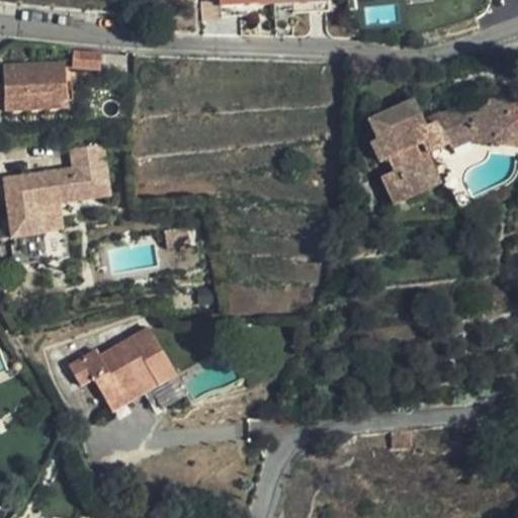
[(0,0),(0,2),(45,7),(114,14),(115,0),(0,0)]
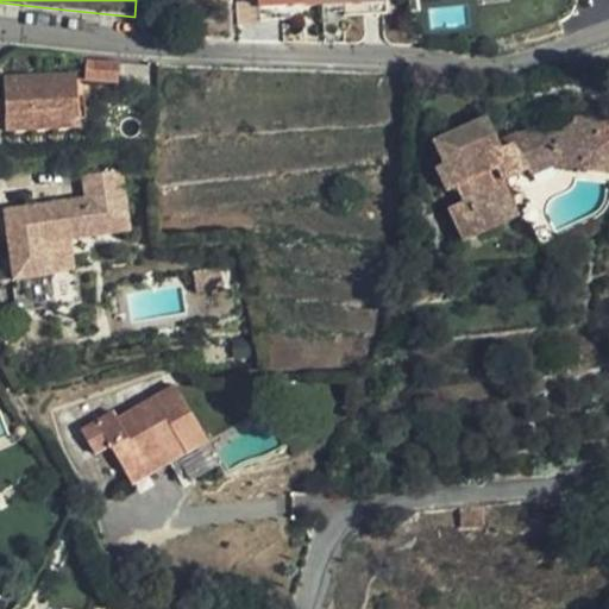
[(387,13),(385,0),(257,0),(259,18),(302,18),(301,5),(344,2),(345,14),(387,13)]
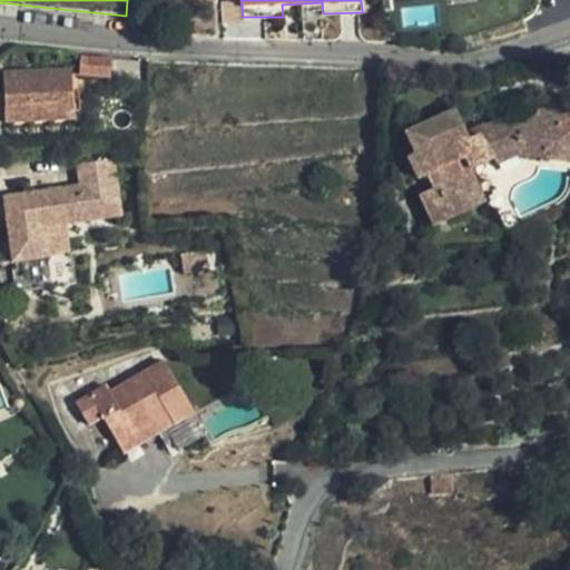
[(110,78),(111,58),(81,57),(79,76),(110,78)]
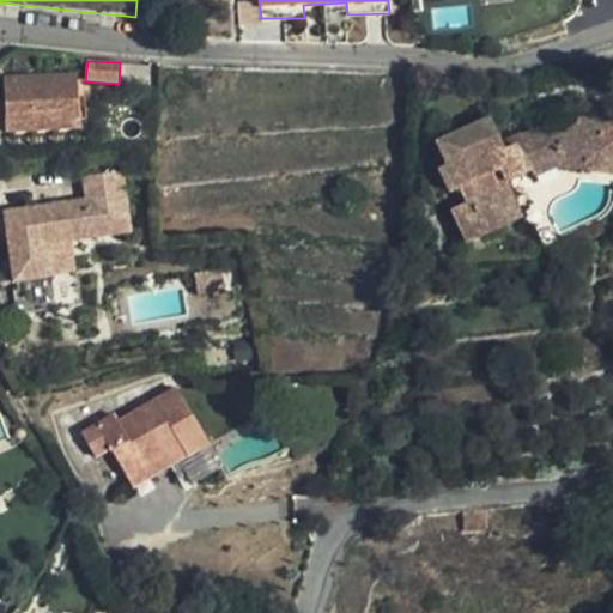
[(82,129),(78,76),(5,79),(7,133),(82,129)]
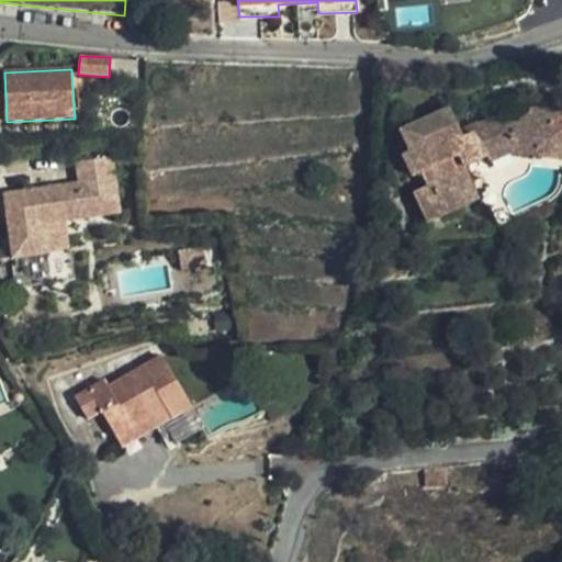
[(429,223),(456,212),(449,193),(473,182),(467,167),(490,157),(487,152),(508,143),(534,149),(540,122),(561,126),(561,111),(544,107),(516,120),(499,115),(480,125),(475,135),(463,139),(449,111),(404,132),(413,153),(406,156),(415,176),(423,175),(429,187),(415,194),(429,223)]
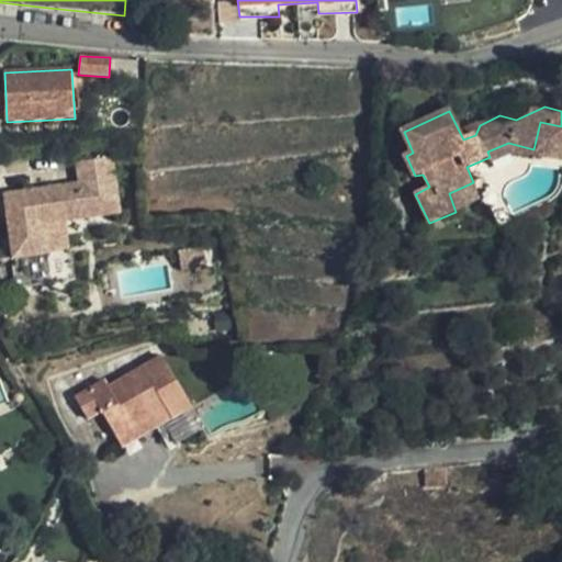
[(559,157),(561,147),(561,126),(540,122),(534,149),(559,157)]
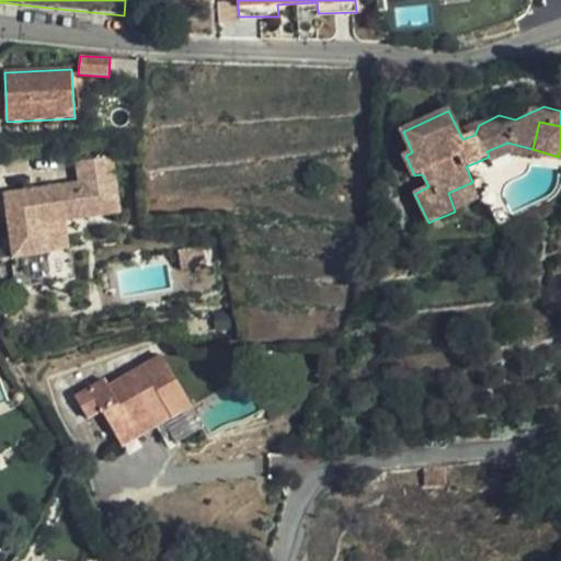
[(110,155),(77,159),(80,182),(3,194),(12,256),(10,256),(13,286),(73,277),(70,249),(68,249),(48,252),(44,220),(63,217),(61,212),(83,208),(84,215),(118,209),(110,155)]
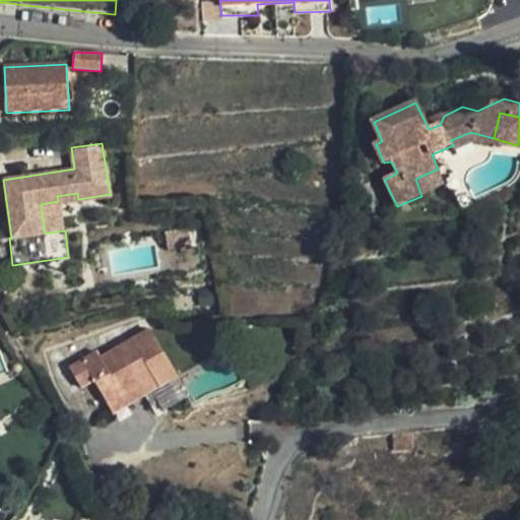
[(415,179),(421,196),(445,185),(438,169),(415,179)]
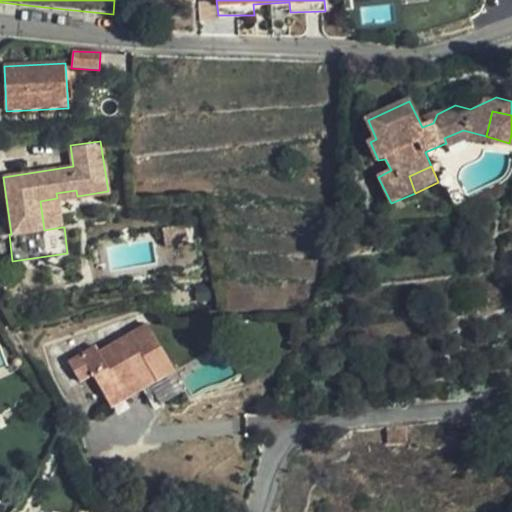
[(56,193),(57,198),(77,196),(76,190),(56,193)]
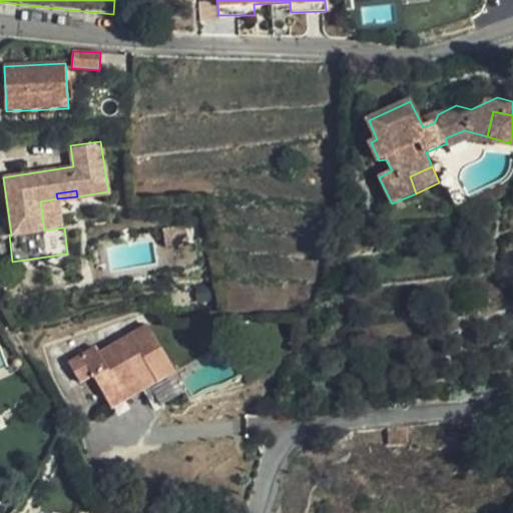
[(57,198),(40,201),(44,230),(62,227),(57,198)]
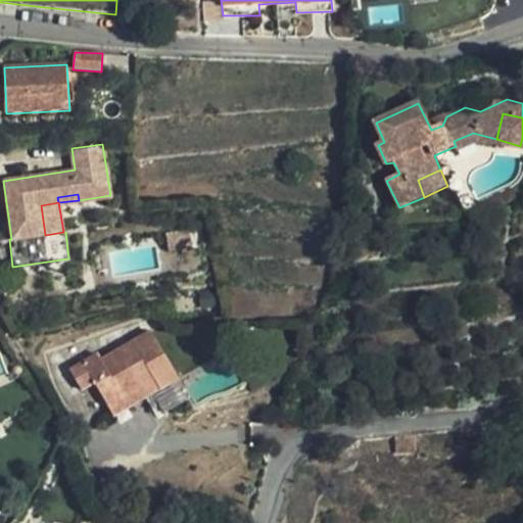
[(114,415),(177,378),(150,331),(101,361),(97,353),(70,370),(82,389),(94,383),(114,415)]
